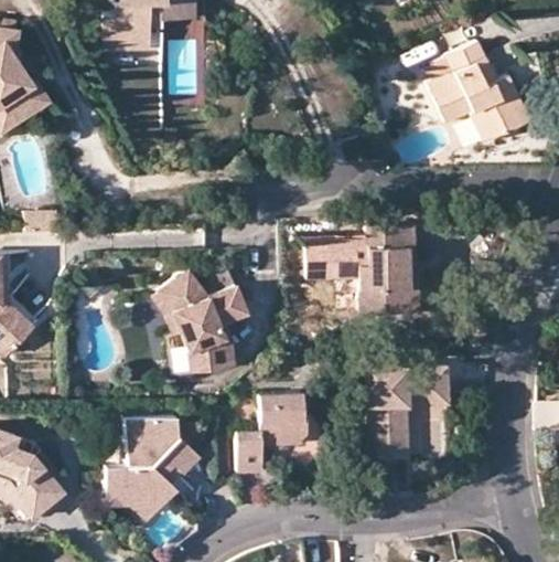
[(122,0),(122,3),(118,3),(119,17),(109,17),(110,53),(118,53),(117,49),(140,48),(140,51),(150,51),(149,29),(163,29),(163,17),(193,16),(192,0),(122,0)]
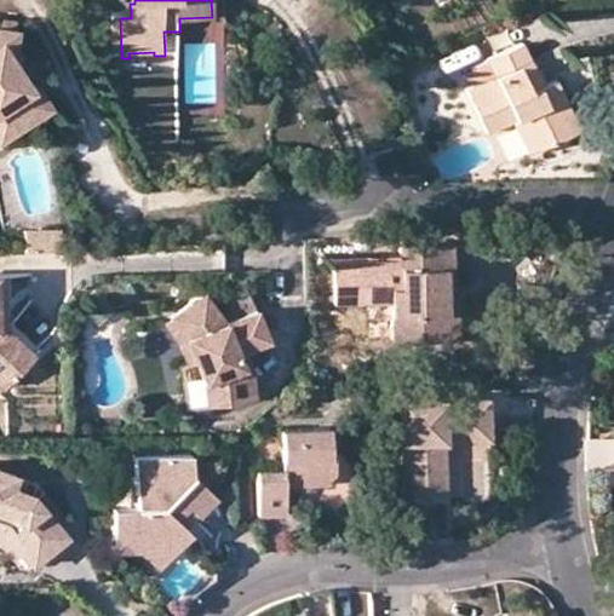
[(23,28),(0,24),(0,35),(22,39),(23,28)]
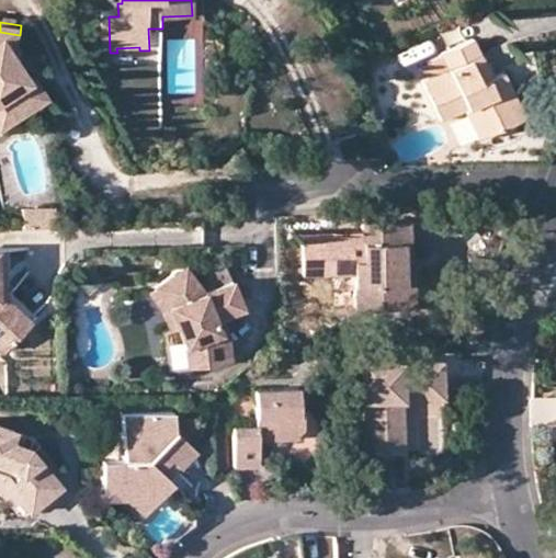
[(0,115),(12,132),(53,104),(40,82),(34,84),(21,65),(8,63),(10,49),(18,50),(20,35),(0,32),(0,115)]
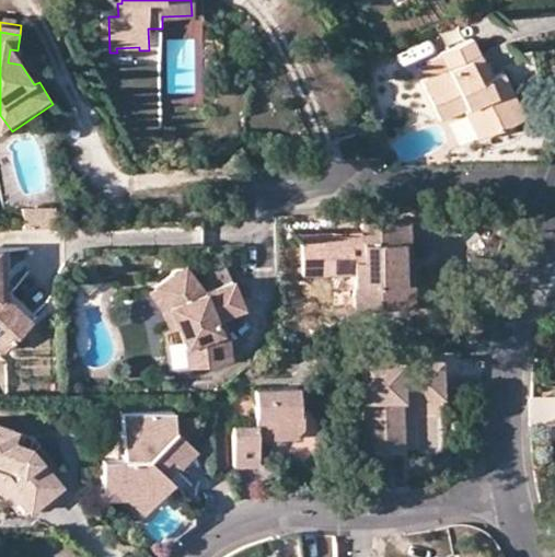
[(448,56),(449,59),(454,70),(430,81),(426,84),(443,123),(469,112),(482,141),(518,123),(507,102),(518,96),(506,74),(495,80),(477,42),(448,56)]
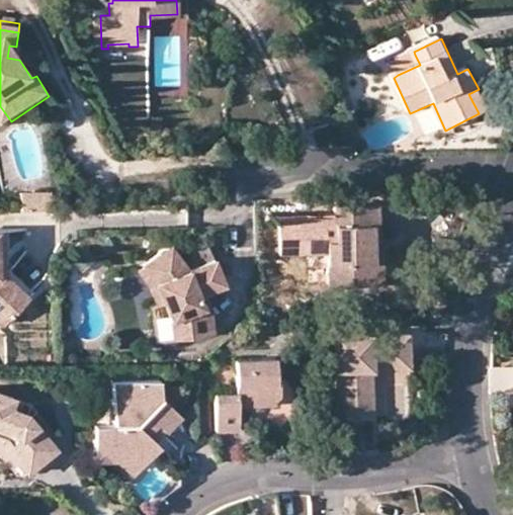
[(21,47),(16,47),(9,46),(7,58),(19,60),(21,47)]
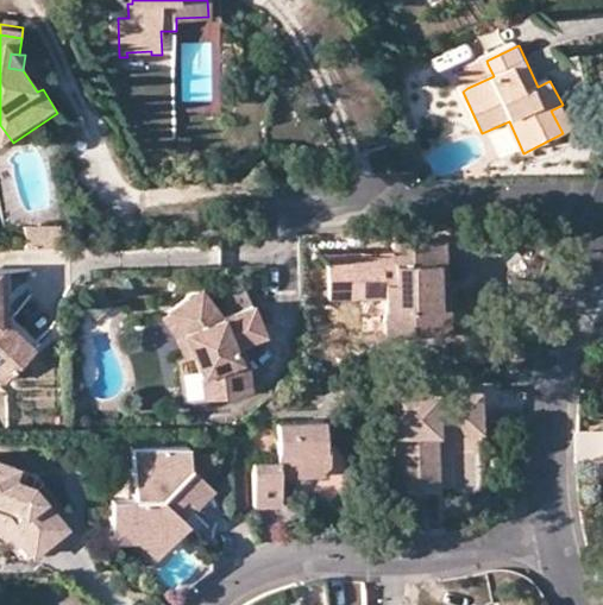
[(462,77),(468,88),(494,76),(488,64),(462,77)]
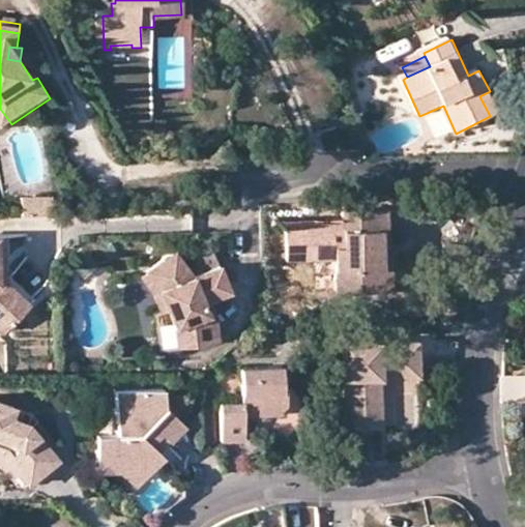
[(500,112),(490,91),(479,96),(490,116),(500,112)]
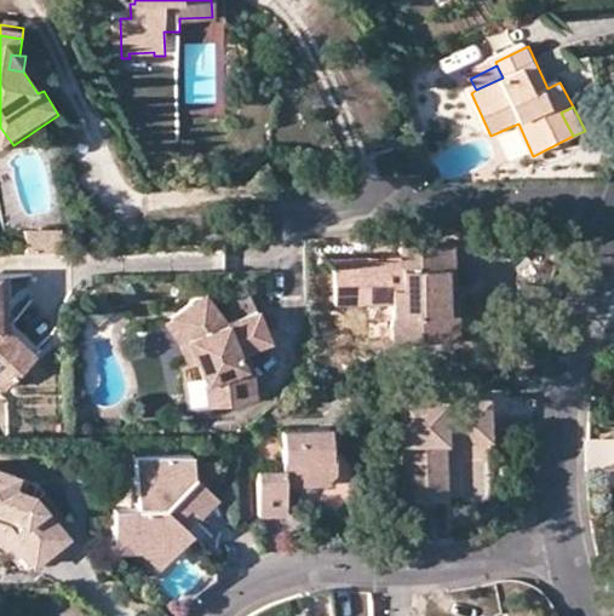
[(0,139),(7,149),(13,145),(0,127),(0,139)]
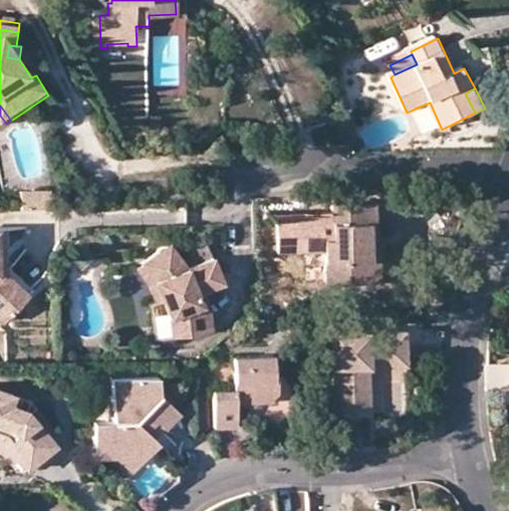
[(26,211),(55,210),(55,196),(26,197),(26,211)]
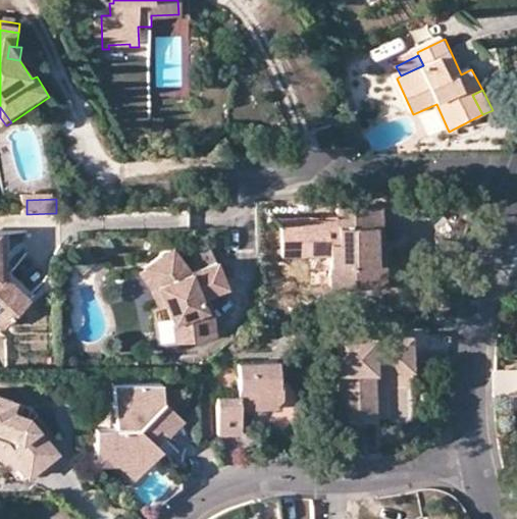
[(383,245),(383,211),(340,212),(340,220),(289,221),(290,245),(332,245),(333,294),(379,293),(378,245),(383,245)]
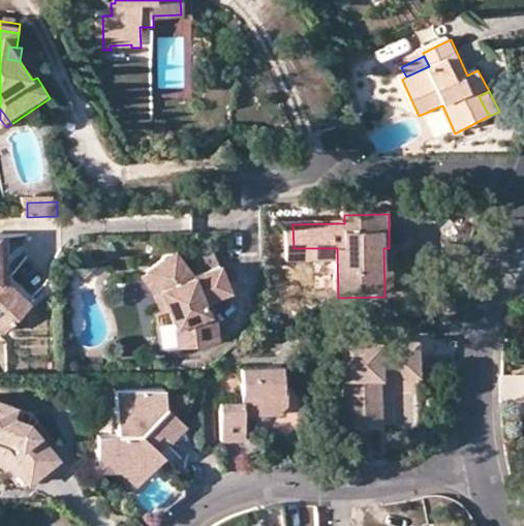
[(33,306),(9,283),(7,238),(0,238),(0,326),(7,334),(33,306)]
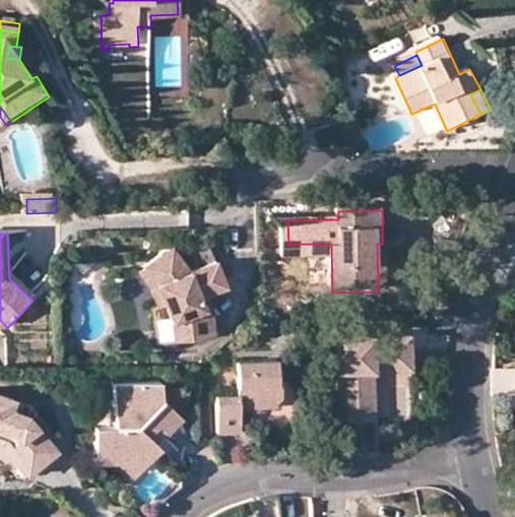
[(377,244),(378,292),(388,292),(387,244),(382,244),(377,244)]
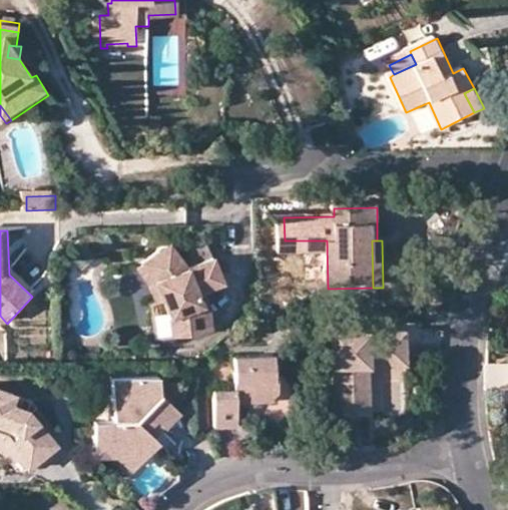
[(206,306),(201,294),(206,292),(226,284),(209,243),(187,252),(194,268),(190,270),(172,245),(145,267),(158,283),(166,301),(174,320),(177,339),(216,333),(211,304),(206,306)]
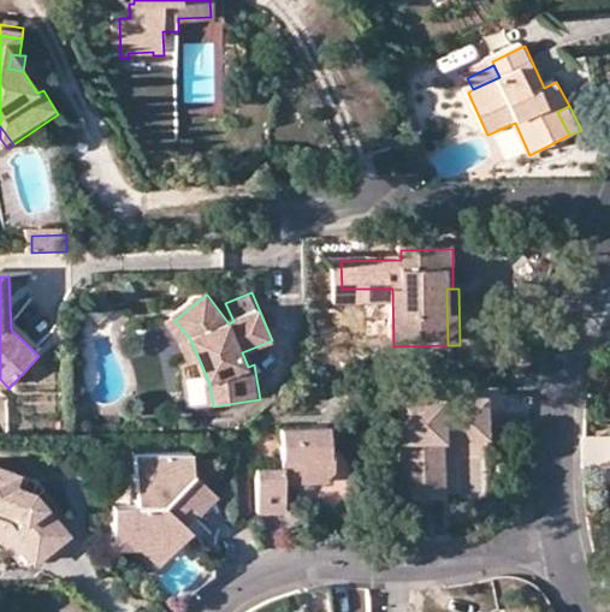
[(191,364),(200,361),(190,339),(175,320),(169,325),(183,343),(191,364)]
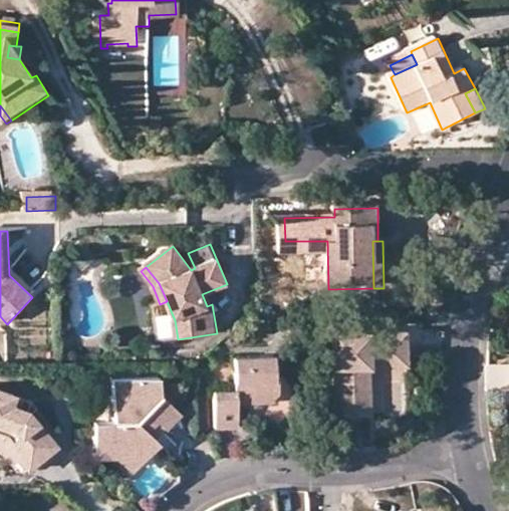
[(13,270),(9,275),(32,297),(37,292),(13,270)]
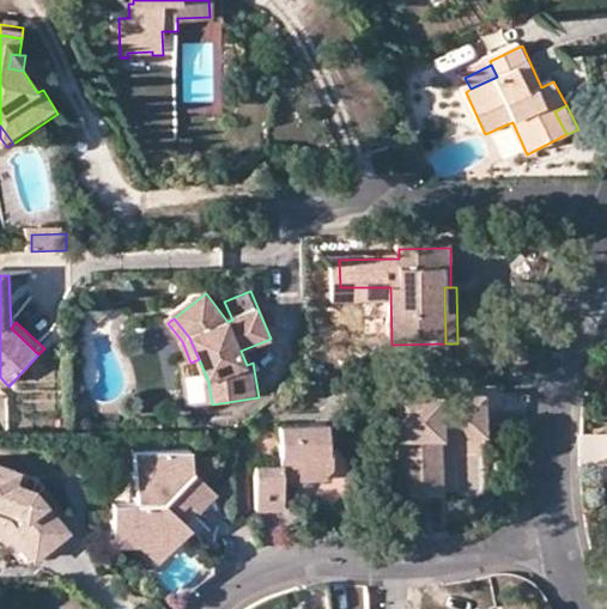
[(247,348),(241,351),(247,365),(253,363),(247,348)]
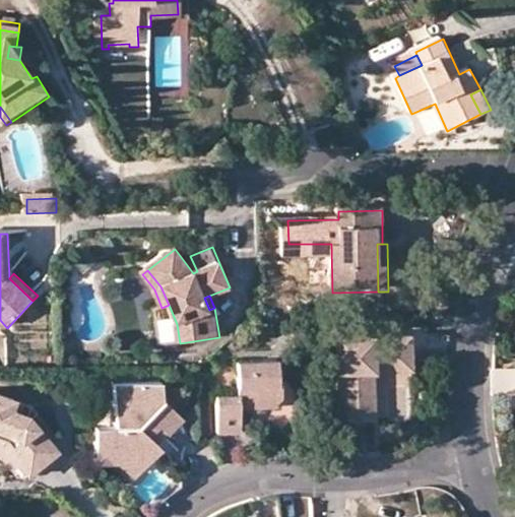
[(373,419),(373,393),(366,393),(366,370),(373,370),(411,370),(411,338),(363,338),(363,344),(351,344),(351,338),(339,338),(340,419),(373,419)]
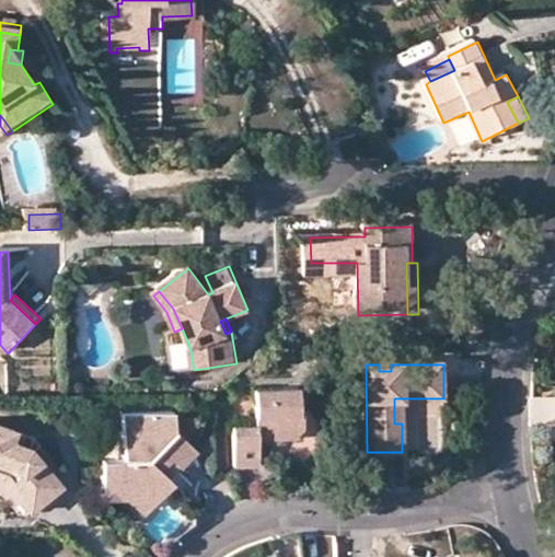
[(298,390),(258,391),(258,425),(236,424),(236,467),(261,467),(262,442),(293,441),(304,429),(304,414),(299,415),(298,390)]
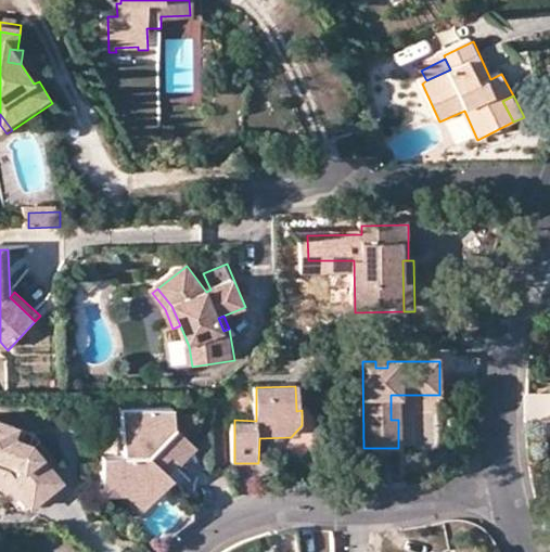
[(125,411),(125,431),(124,459),(103,459),(104,482),(126,482),(133,489),(152,489),(168,475),(161,469),(171,457),(179,465),(182,467),(196,450),(173,428),(171,410),(125,411)]
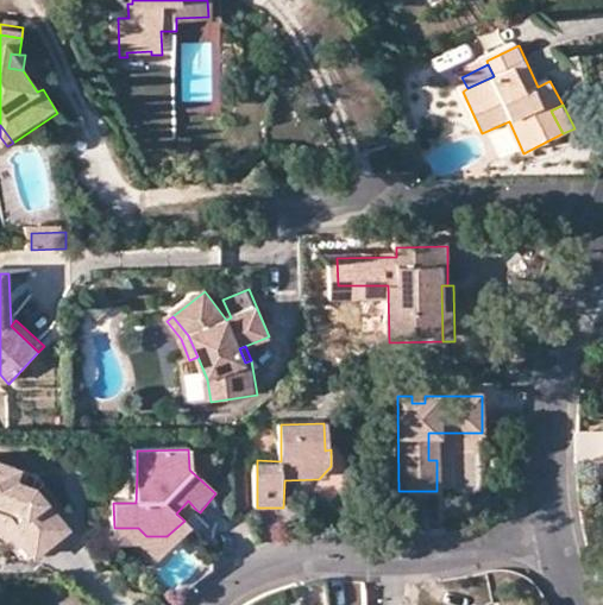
[(69,530),(38,493),(33,487),(14,480),(19,470),(0,462),(0,522),(13,528),(38,560),(69,530)]
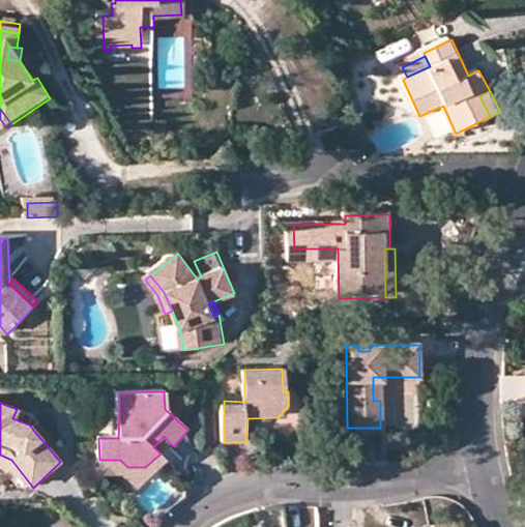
[(34,414),(17,409),(12,418),(29,425),(33,430),(40,422),(34,414)]
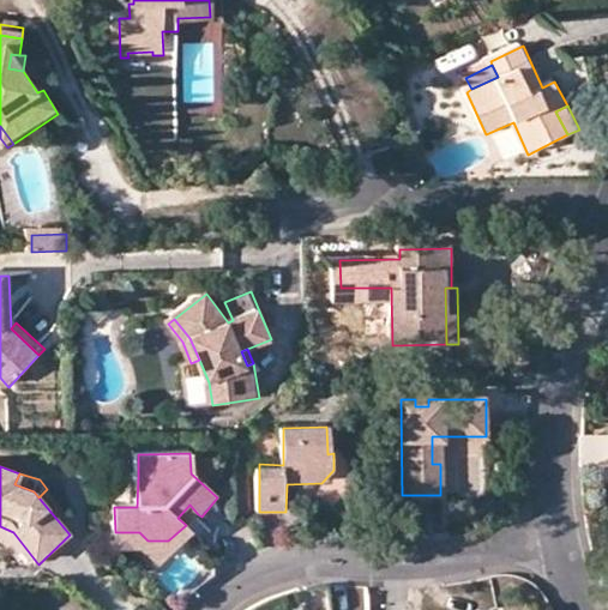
[(113,476),(114,507),(137,507),(138,476),(113,476)]
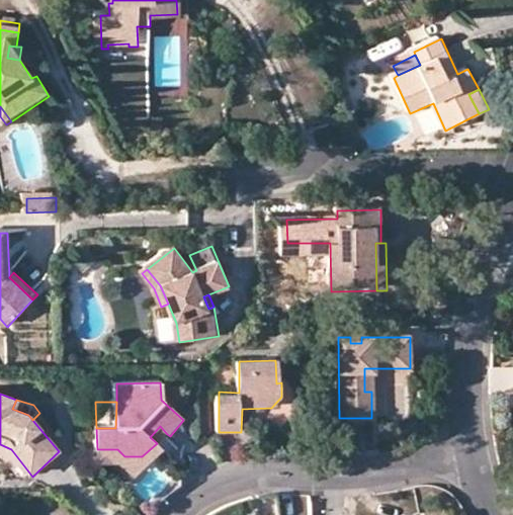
[(157,443),(167,434),(160,426),(150,437),(157,443)]
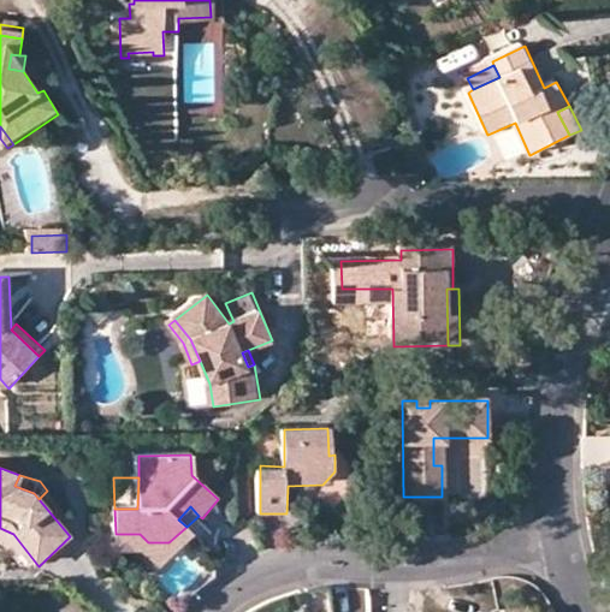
[(193,534),(187,527),(169,542),(148,542),(140,534),(116,534),(116,551),(141,551),(160,568),(193,534)]
